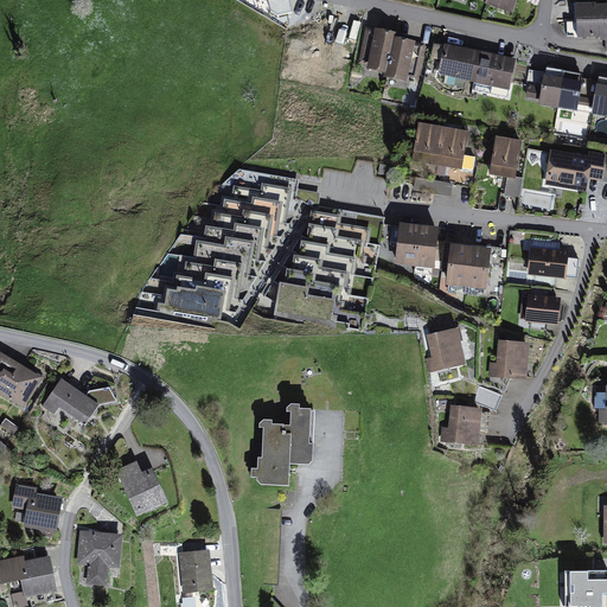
[(454,0),(465,4),(465,0),(484,0),(487,1),(486,6),(512,16),(517,0),(454,0)]
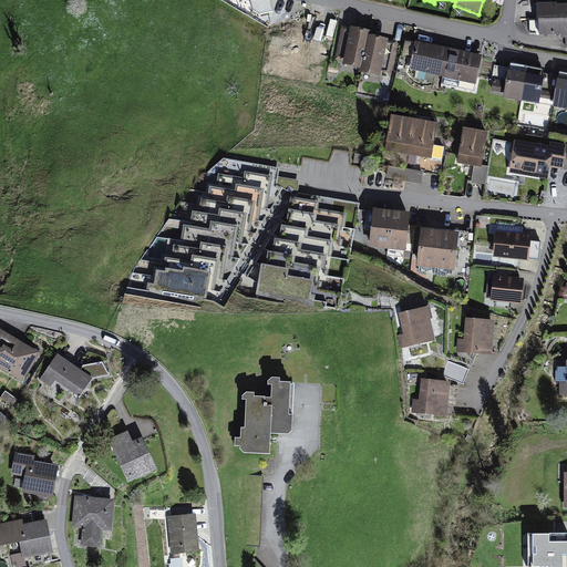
[(556,0),(553,0),(538,0),(539,33),(560,33),(562,37),(566,37),(566,48),(566,47),(566,1),(557,2),(556,0)]
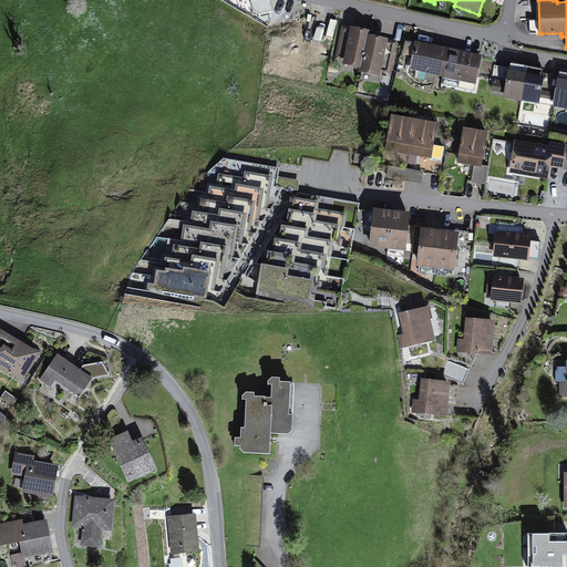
[(372,29),(346,23),(339,58),(343,59),(342,62),(360,66),(359,70),(380,74),(381,70),(391,72),(398,40),(389,38),(389,35),(371,31),(372,29)]
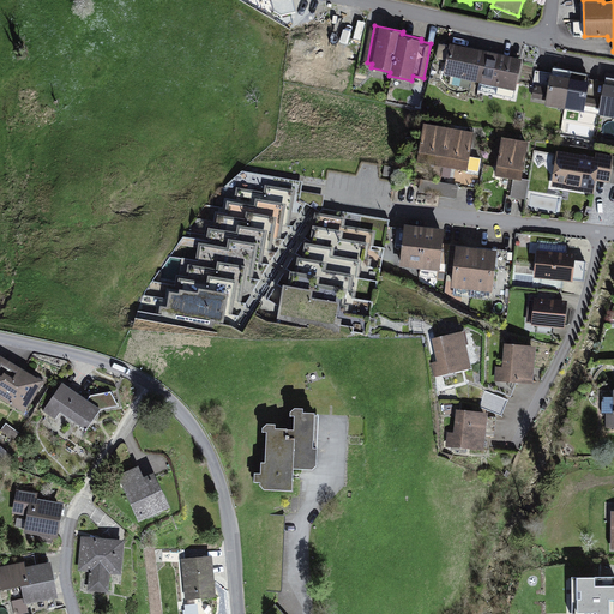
[(445,59),(443,73),(480,82),(477,90),(512,97),(522,58),(450,42),(450,44),(439,42),(435,56),(445,59)]
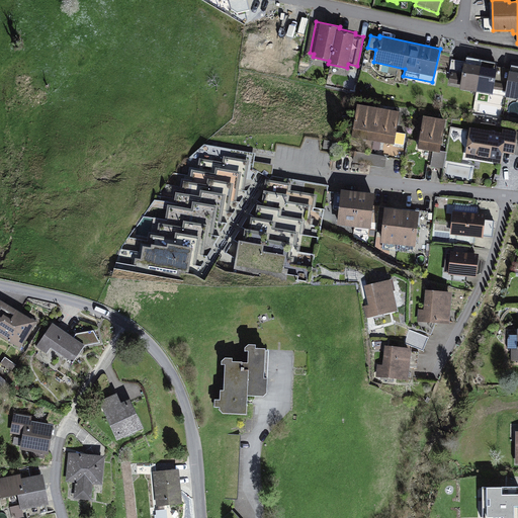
[(459,84),(459,88),(493,93),(494,89),(506,91),(509,68),(496,66),(497,62),(467,57),(466,62),(452,60),(450,74),(453,75),(451,82),(459,84)]
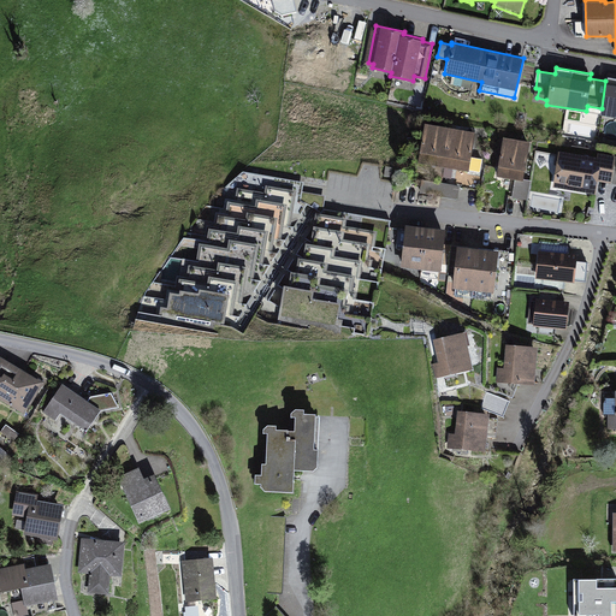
[(608,82),(605,81),(602,108),(600,114),(615,117),(615,76),(609,76),(608,82)]
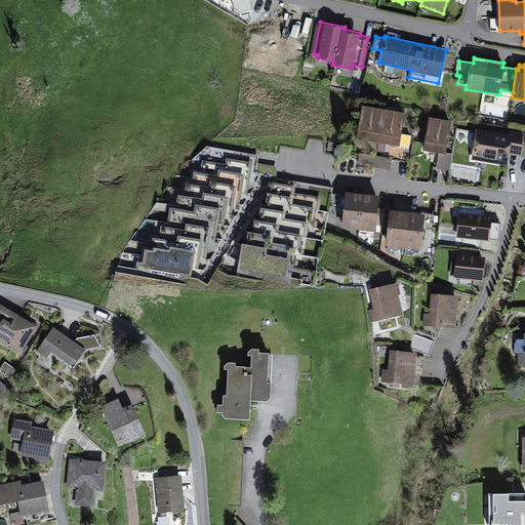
[(405,112),(362,104),(357,137),(409,147),(412,134),(402,133),(405,112)]
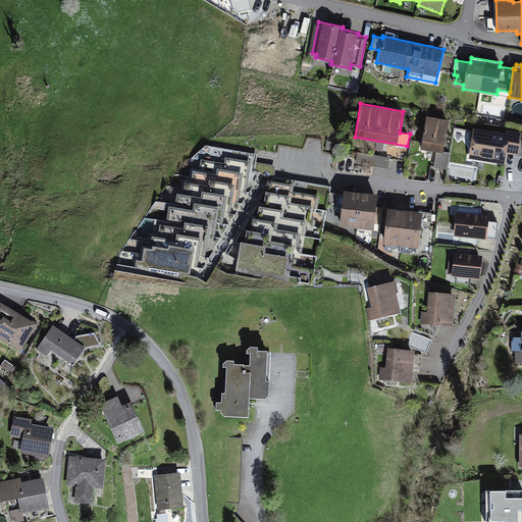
[(449,119),(427,115),(421,148),(436,151),(433,167),(448,170),(451,153),(444,152),(449,119)]
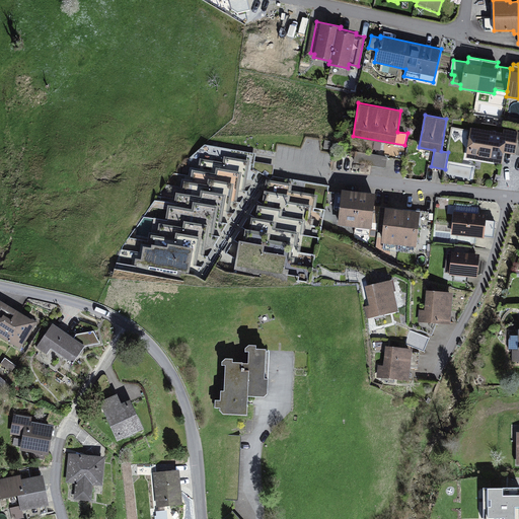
[(503,132),(471,126),(465,157),(502,164),(504,152),(515,154),(518,131),(518,130),(504,128),(503,132)]
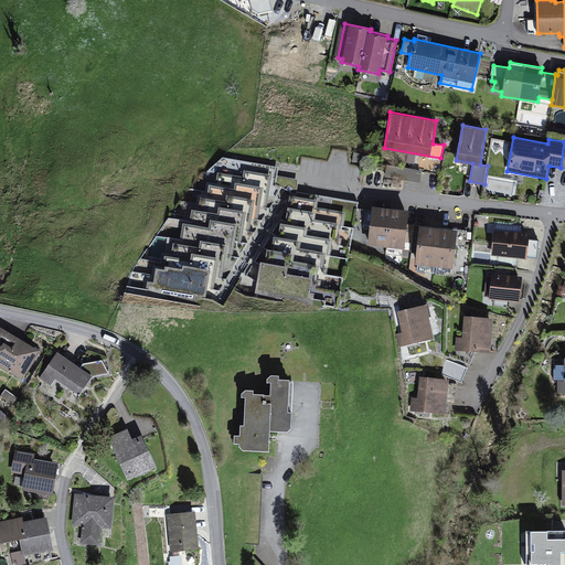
[(202,298),(215,301),(281,187),(295,194),(297,191),(298,179),(276,176),(278,166),(223,157),(209,169),(177,204),(174,217),(168,217),(132,269),(125,294),(201,306),(202,298)]
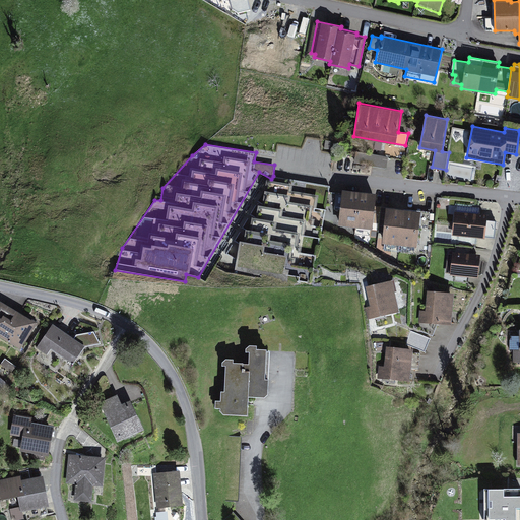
[(355,165),(388,167),(388,157),(356,154),(355,165)]
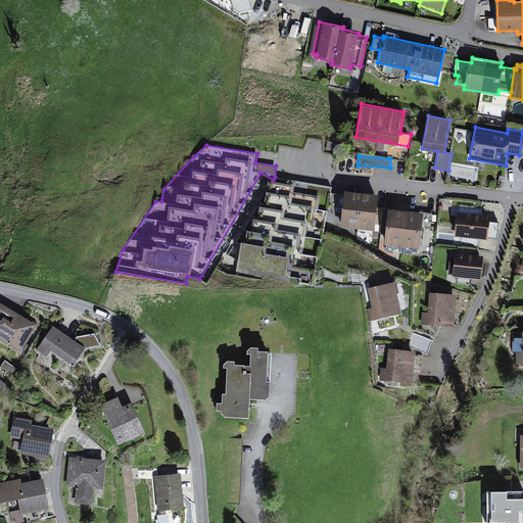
[(241,240),(236,275),(300,285),(301,282),(312,283),(323,238),(332,187),(275,177),(273,180),(269,180),(265,205),(259,204),(257,217),(253,217),(251,229),(247,228),(245,240),(241,240)]
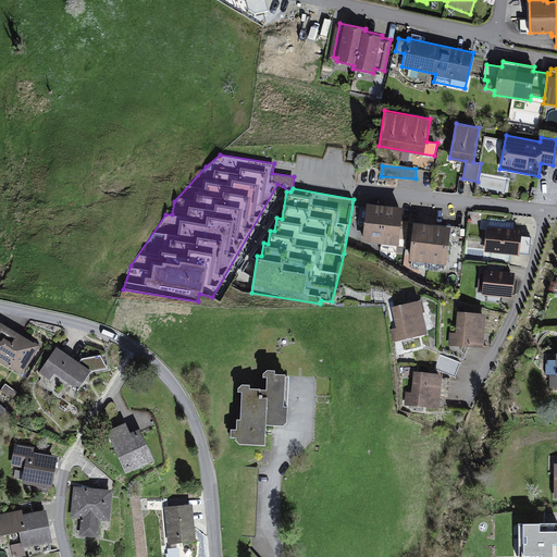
[(404,205),(367,200),(366,206),(360,206),(358,225),(364,226),(362,240),(399,245),(401,220),(404,205)]
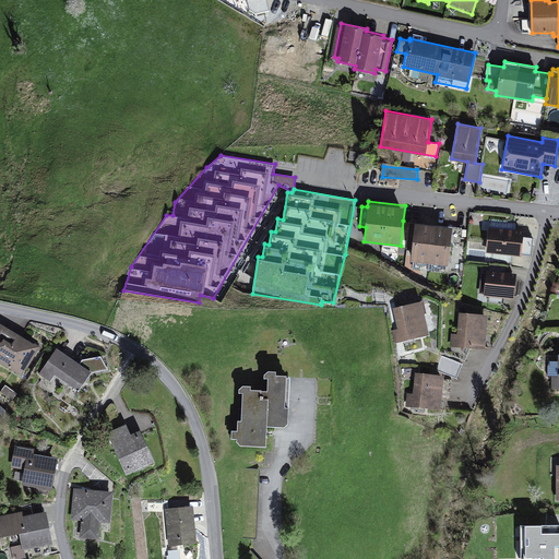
[(463,227),(403,221),(401,246),(407,246),(405,269),(445,273),(447,264),(451,264),(453,245),(461,246),(463,227)]
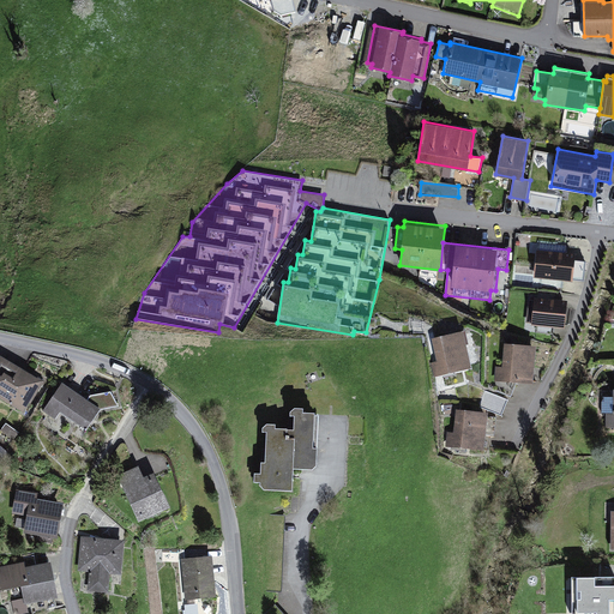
[(577,260),(539,257),(536,282),(575,287),(577,260)]
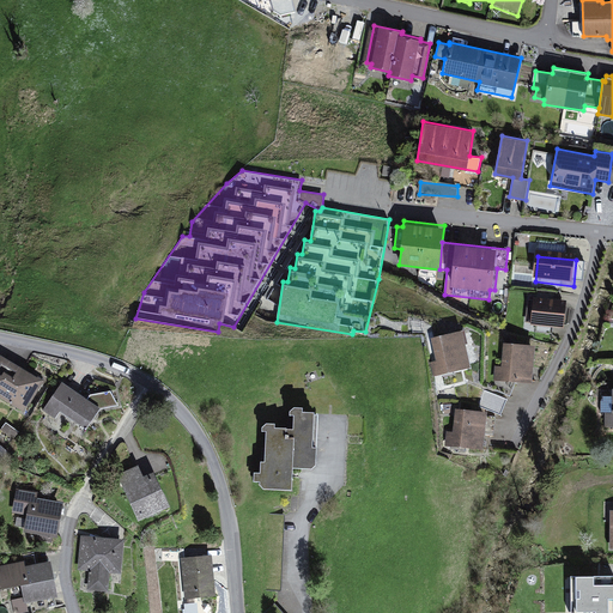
[(568,304),(535,302),(533,327),(566,329),(568,304)]
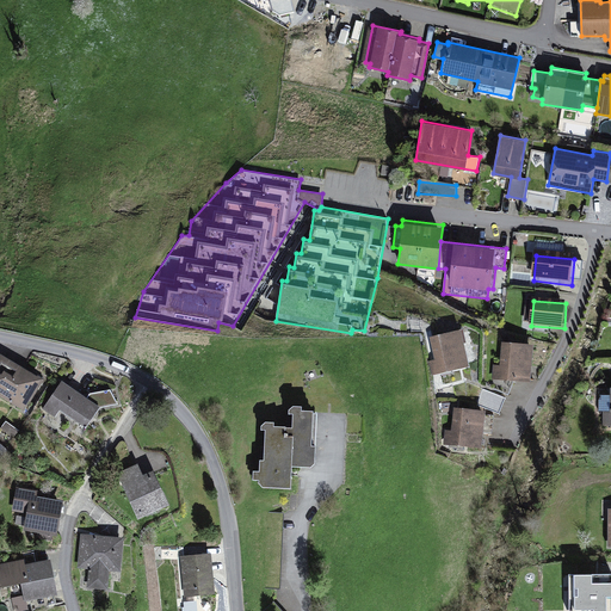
[(433,364),(437,377),(474,370),(467,334),(434,340),(439,363),(433,364)]
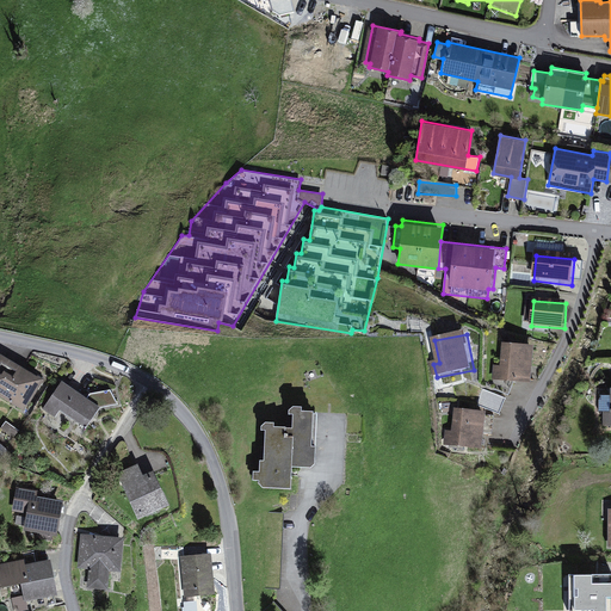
[(492,366),(491,382),(530,386),(534,346),(504,344),(501,368),(492,366)]
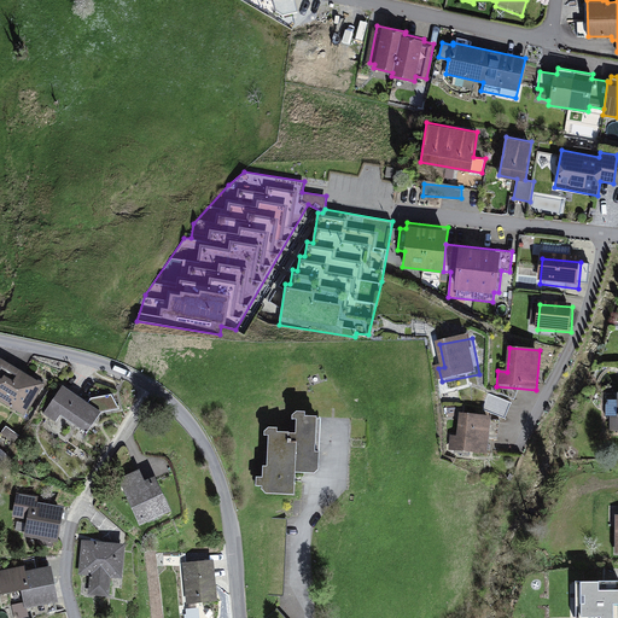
[(0,409),(24,424),(45,390),(0,362),(0,409)]
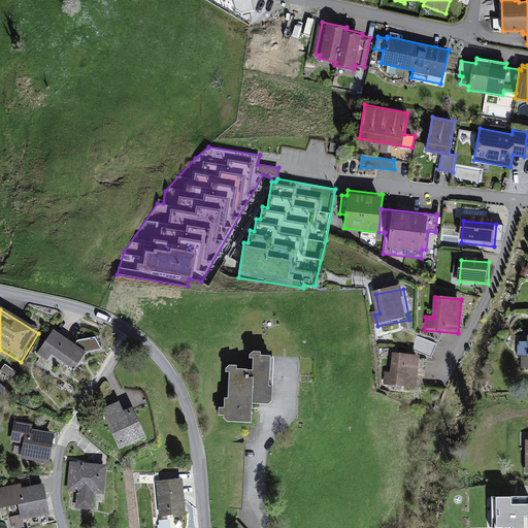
[(91,356),(56,333),(39,358),(50,365),(55,358),(78,374),(91,356)]
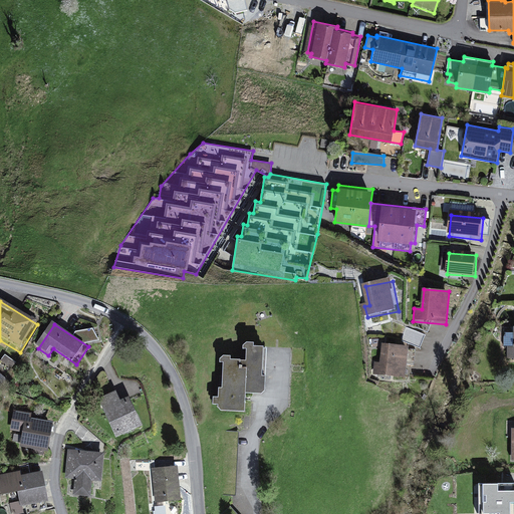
[(507,345),(507,357),(513,356),(513,324),(513,331),(504,331),(504,345),(507,345)]
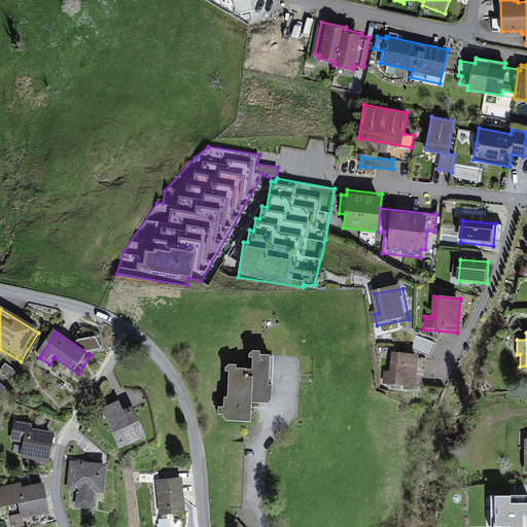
[(420,358),(392,355),(390,376),(384,375),(383,386),(417,389),(420,358)]
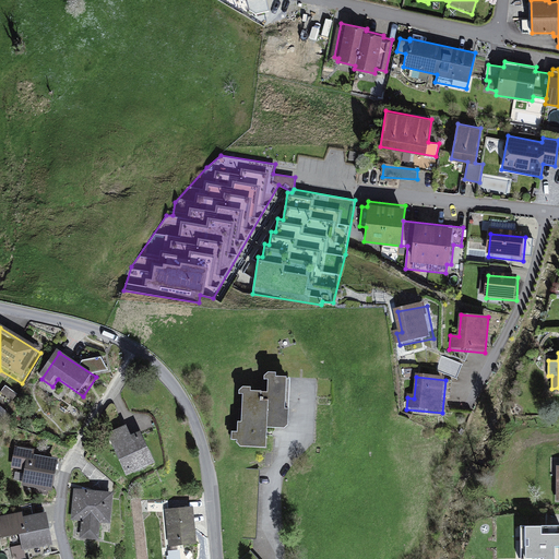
[(241,395),(239,449),(264,450),(265,432),(286,432),(288,381),(268,380),(266,396),(241,395)]
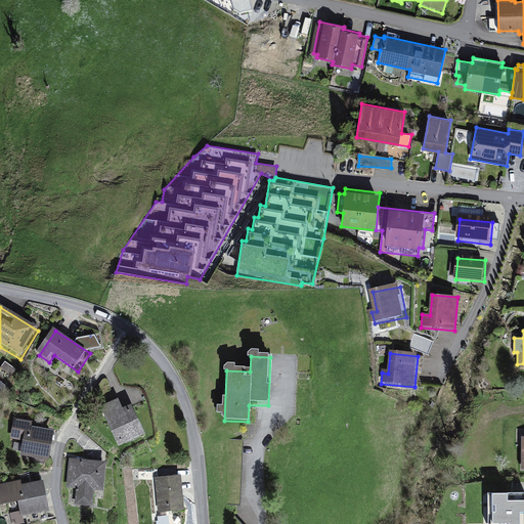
[(121,405),(102,416),(122,449),(147,435),(131,406),(124,411),(121,405)]
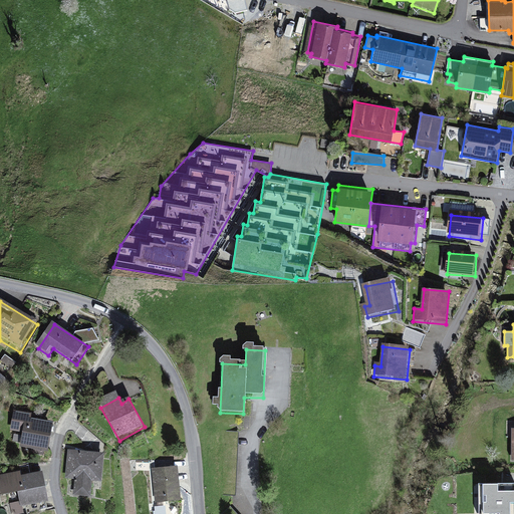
[(54,423),(28,420),(24,451),(50,454),(54,423)]
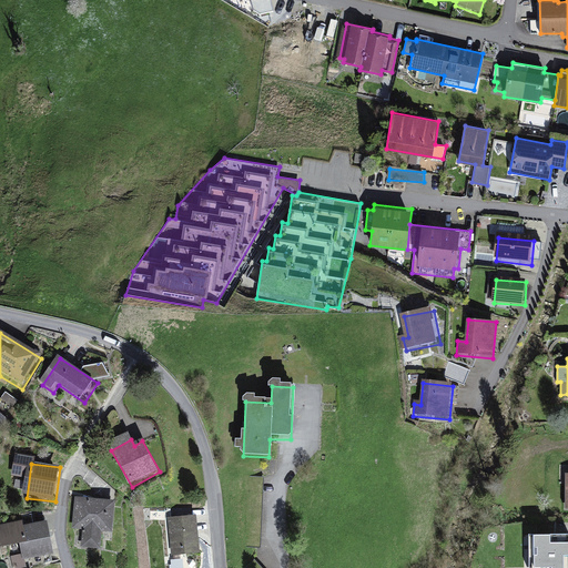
[(114,501),(75,499),(73,528),(82,528),(81,548),(100,549),(101,530),(113,530),(114,501)]
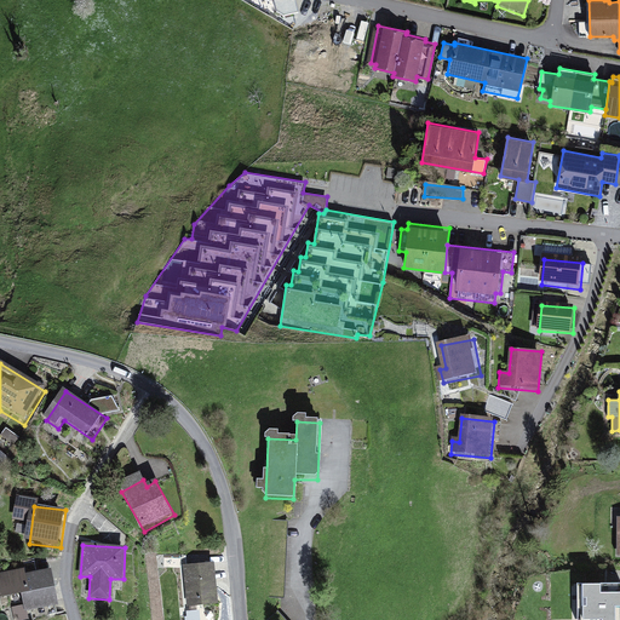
[(217,568),(185,570),(188,608),(219,606),(217,568)]
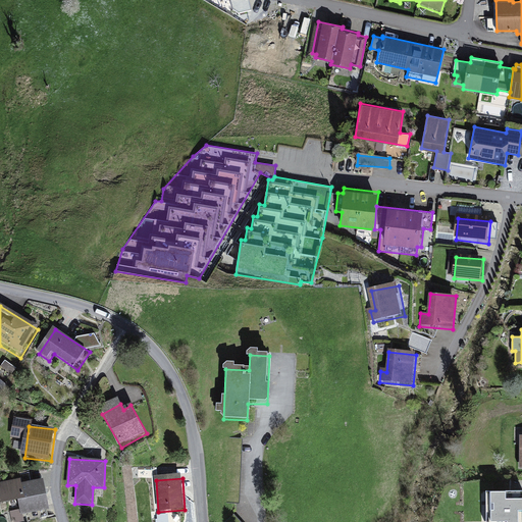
[(19,480),(0,484),(0,501),(16,499),(20,517),(50,511),(44,480),(20,485),(19,480)]
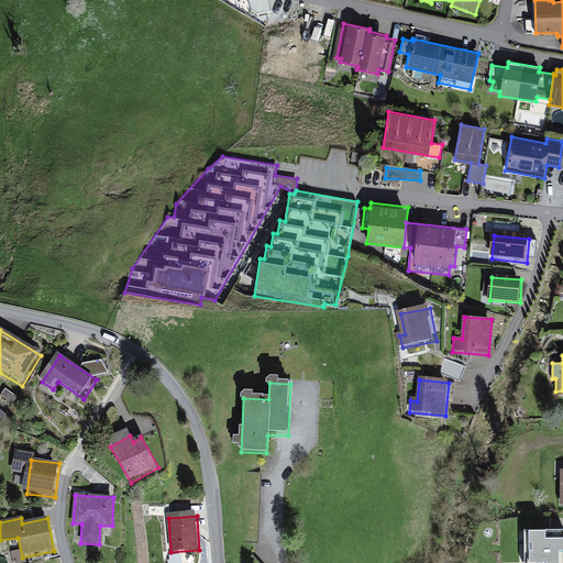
[(562,562),(562,526),(523,527),(525,562),(562,562)]
